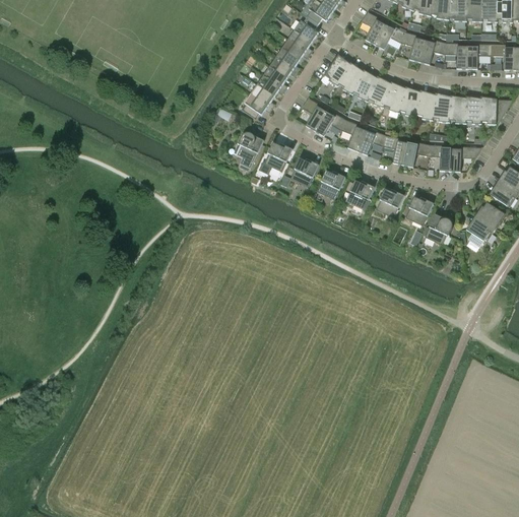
[(325,20),(332,11),(316,0),(314,0),(309,8),(311,10),(307,16),(317,23),(321,18),(325,20)]
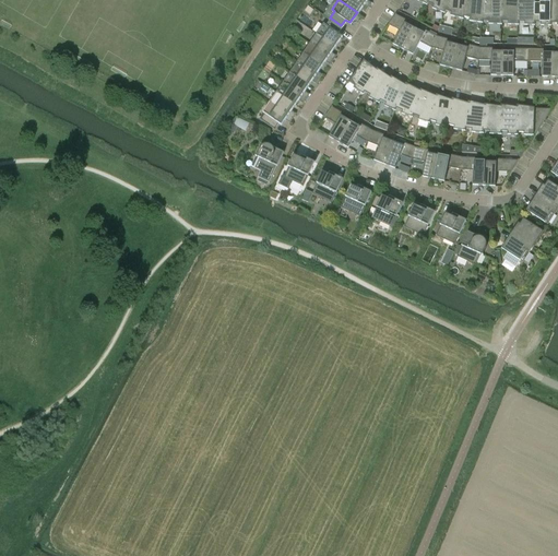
[(365,10),(368,6),(360,0),(340,0),(357,12),(360,6),(365,9),(364,10),(365,10)]
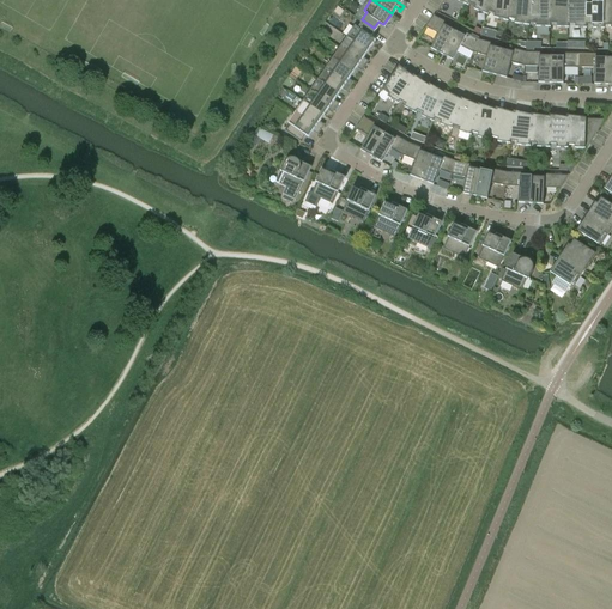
[(438,2),(442,10),(449,6),(446,0),(443,0),(438,2)]
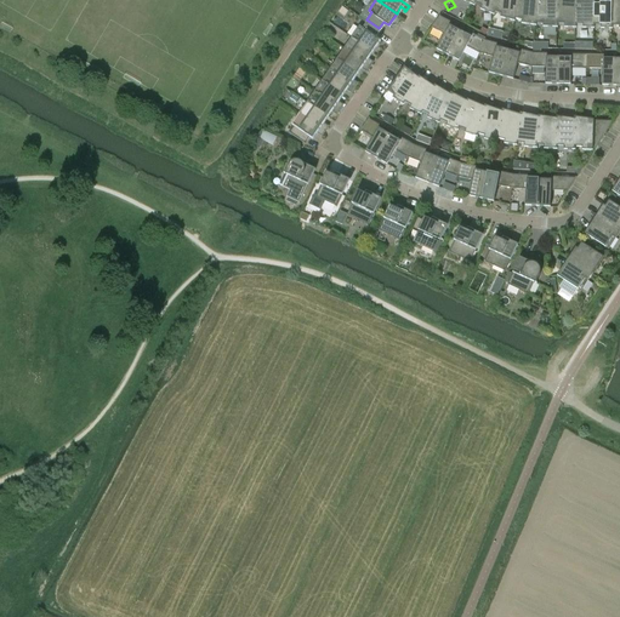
[(475,0),(475,1),(481,4),(479,6),(493,12),(494,10),(496,0),(475,0)]
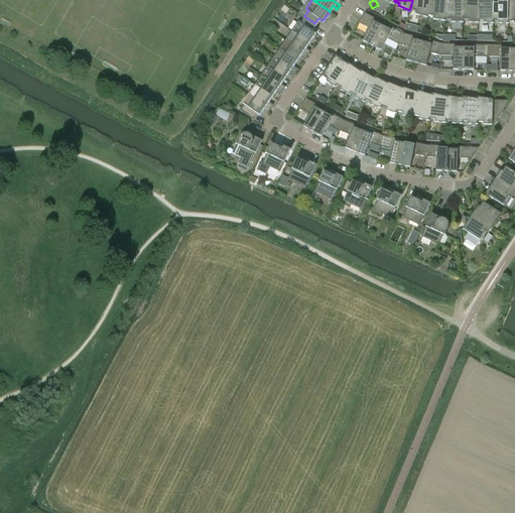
[(412,0),(410,8),(415,10),(415,12),(426,15),(427,13),(426,13),(429,0),(412,0)]
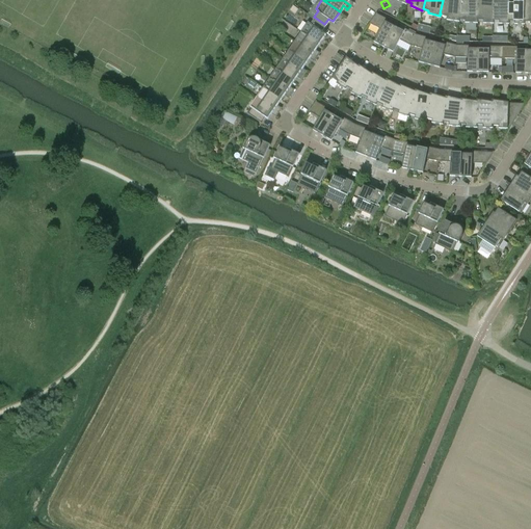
[(443,0),(440,14),(441,14),(446,16),(446,18),(458,20),(458,18),(460,0),(443,0)]
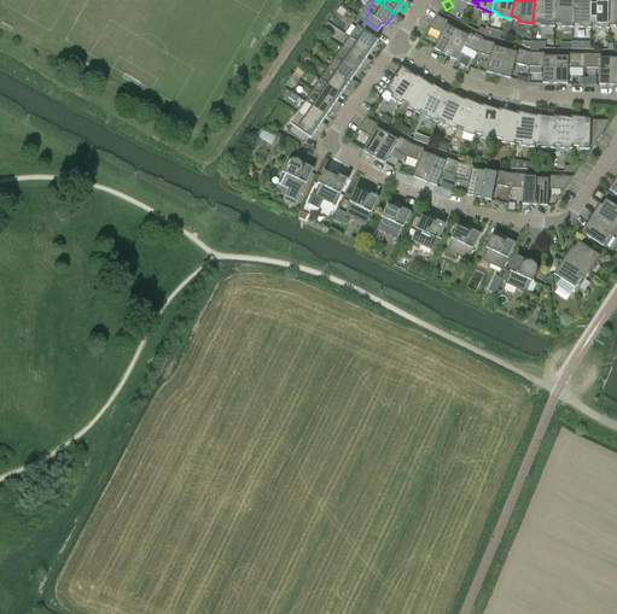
[(535,0),(533,21),(540,21),(540,24),(554,24),(554,22),(553,22),(553,0),(535,0)]
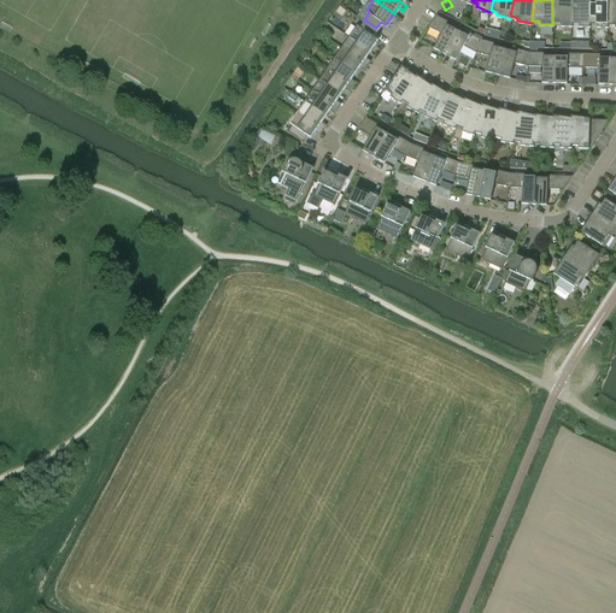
[(552,0),(552,22),(553,22),(559,22),(559,24),(572,24),(572,22),(570,22),(570,0),(552,0)]
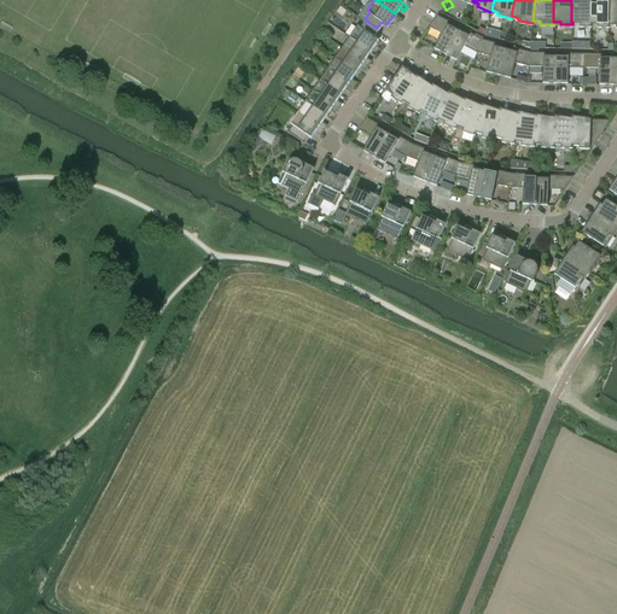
[(571,0),(571,22),(572,22),(580,22),(580,25),(591,25),(591,23),(589,23),(589,0),(571,0)]
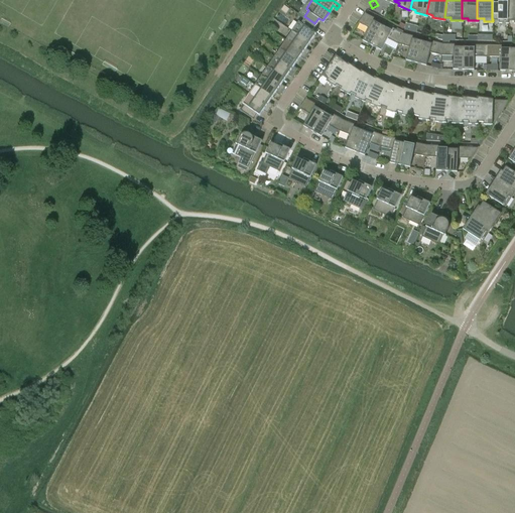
[(492,0),(492,19),(493,19),(498,19),(498,21),(507,21),(508,19),(507,19),(507,0),(492,0)]
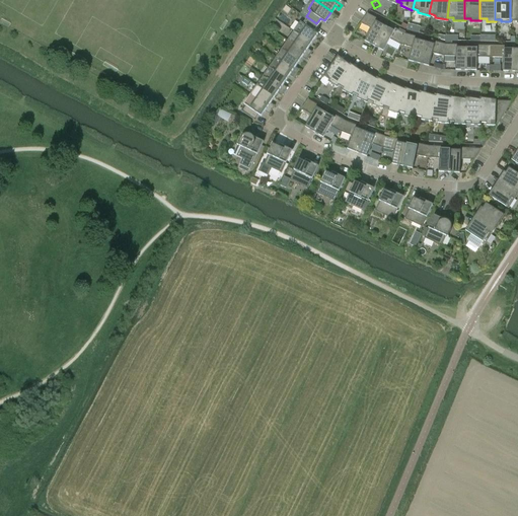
[(367,10),(359,21),(360,21),(370,26),(364,39),(373,44),(383,23),(380,21),(381,19),(367,11),(367,10)]
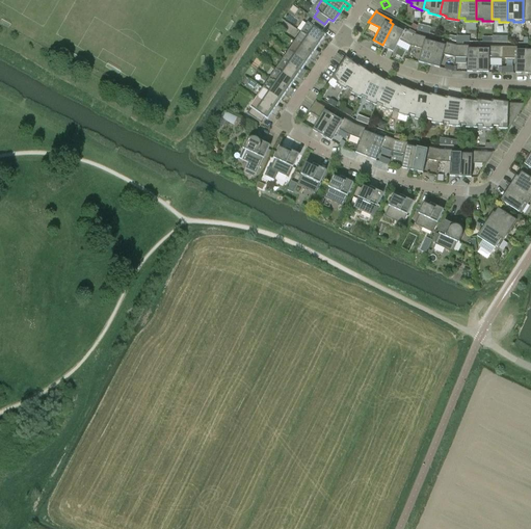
[(321,30),(324,24),(314,17),(310,22),(308,21),(300,30),(318,43),(324,33),(321,30)]
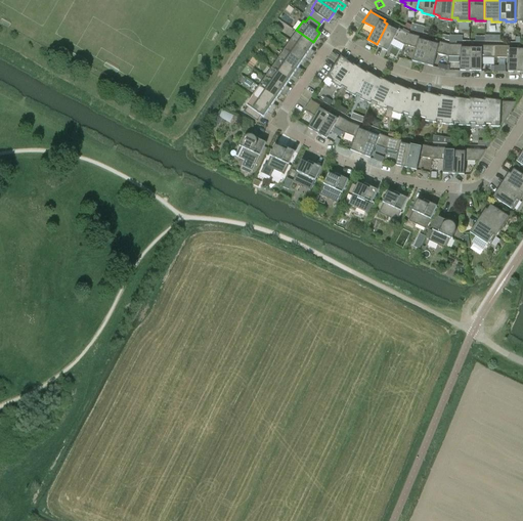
[(387,24),(377,44),(386,49),(392,37),(403,42),(407,31),(393,24),(391,26),(387,24)]
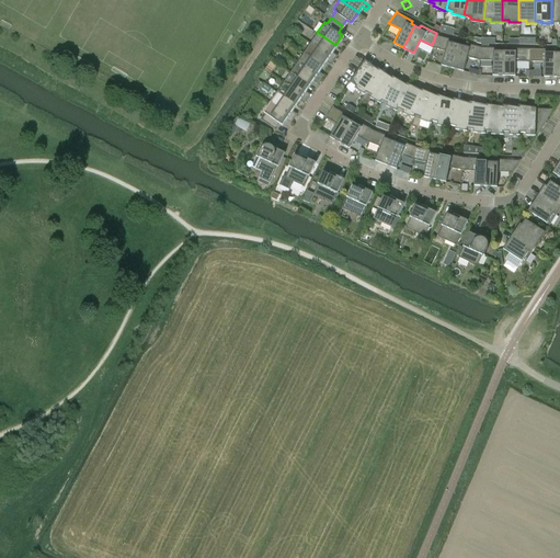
[(331,50),(335,45),(317,32),(310,42),(333,58),(336,53),(335,53),(335,54),(331,50)]
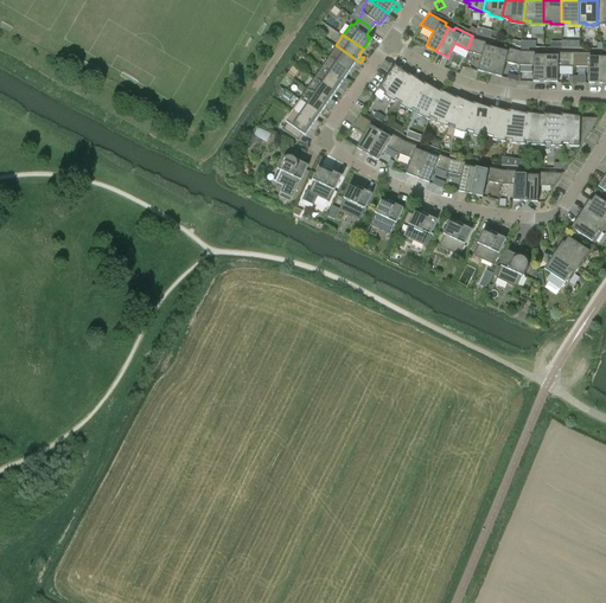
[(472,36),(467,49),(482,52),(477,69),(489,71),(496,46),(491,45),(491,42),(472,36)]
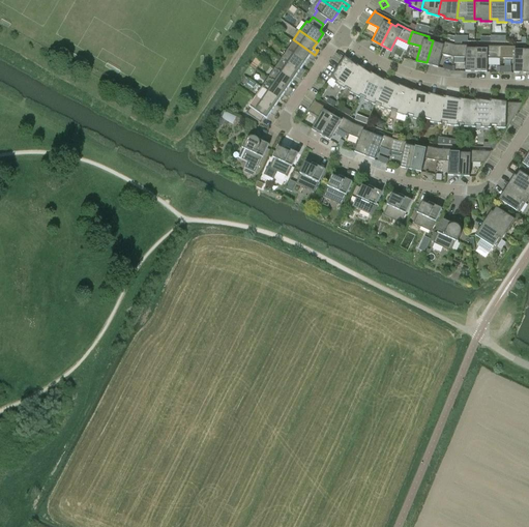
[(433,40),(427,62),(437,65),(440,52),(452,55),(454,42),(438,38),(437,41),(433,40)]
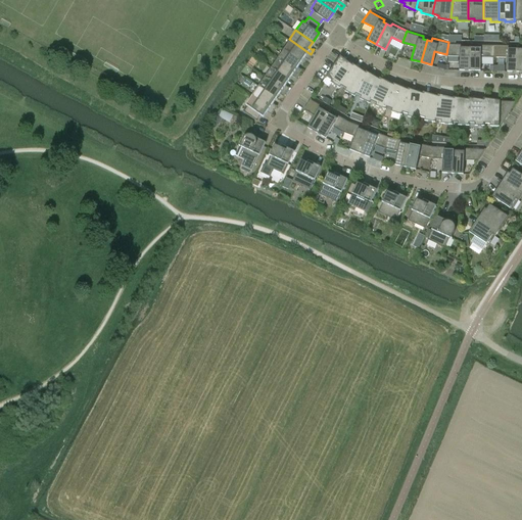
[(307,58),(311,54),(289,39),(283,48),(300,60),(304,54),(307,57),(307,58)]
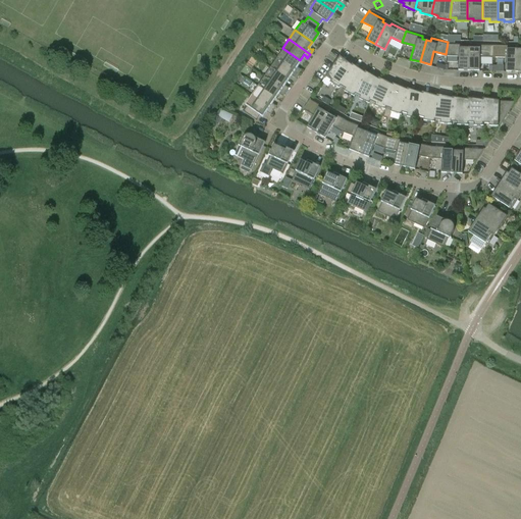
[(448,42),(446,54),(458,54),(458,68),(468,68),(468,46),(464,46),(464,42),(448,42)]
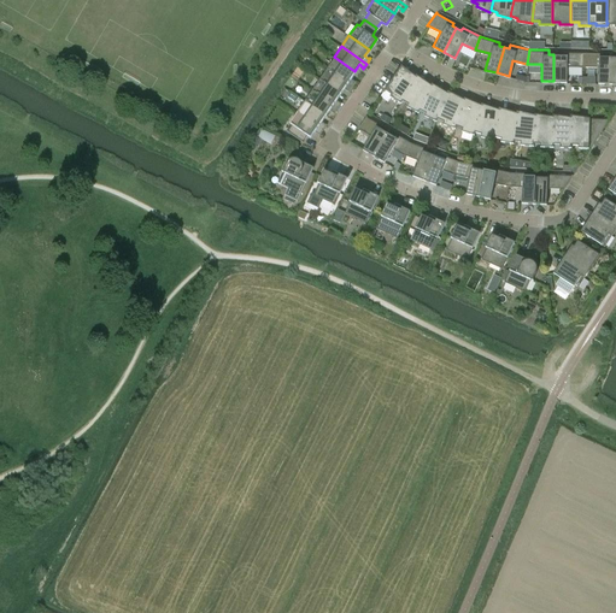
[(553,54),(553,81),(565,81),(565,65),(582,65),(582,51),(559,51),(559,54),(553,54)]
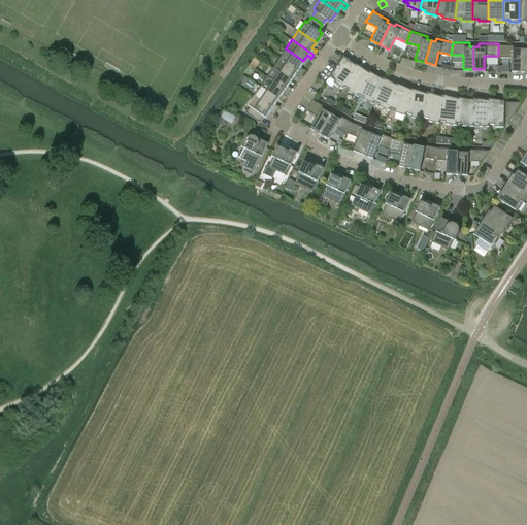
[(498,43),(498,56),(512,56),(512,70),(522,70),(522,47),(518,47),(518,44),(498,43)]
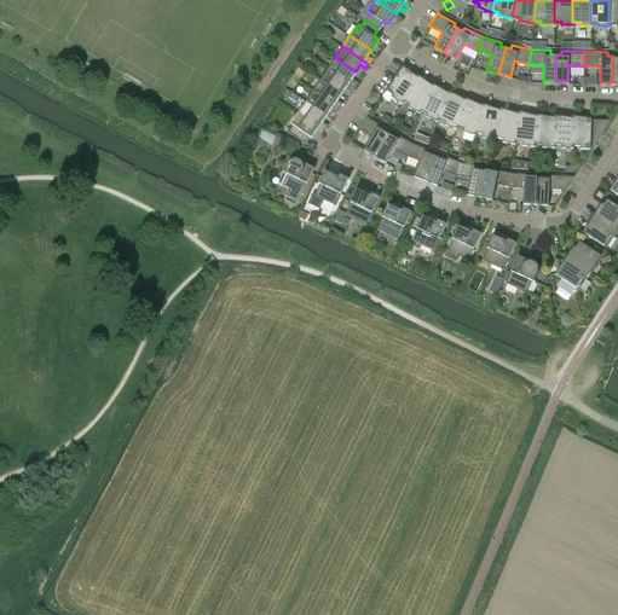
[(351,77),(356,71),(335,57),(328,68),(353,85),(357,80),(356,80),(356,81),(351,77)]
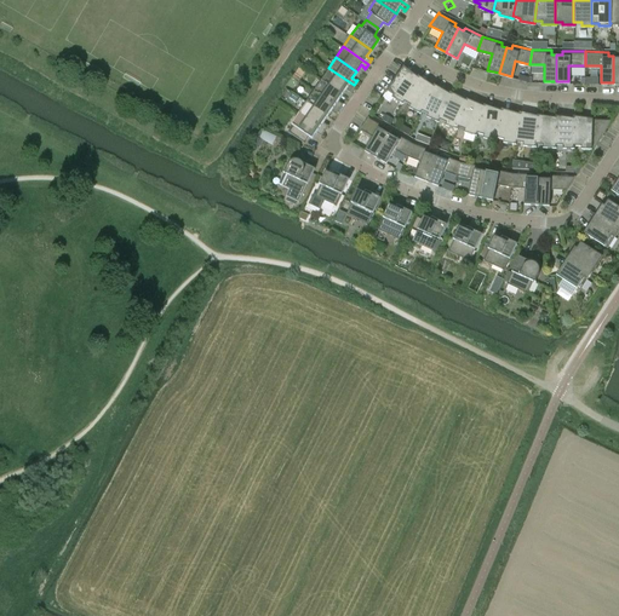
[(417,75),(407,70),(408,69),(402,64),(403,64),(402,63),(384,90),(385,91),(387,88),(393,93),(391,96),(402,102),(403,99),(417,75)]
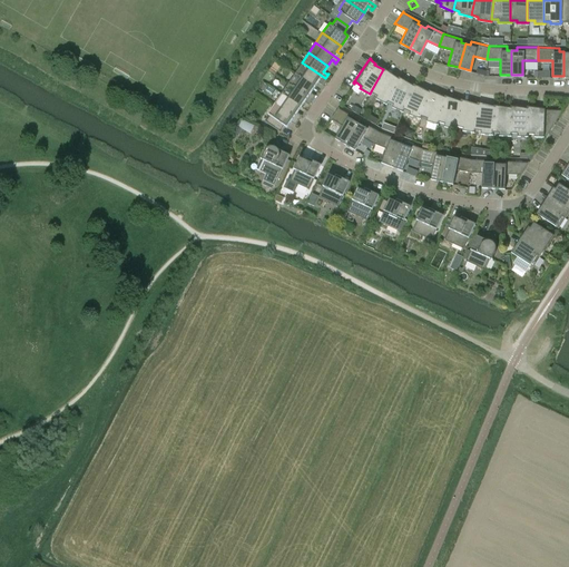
[(322,84),(325,78),(302,62),(295,72),(314,85),(317,79),(322,81),(321,82),(322,84)]
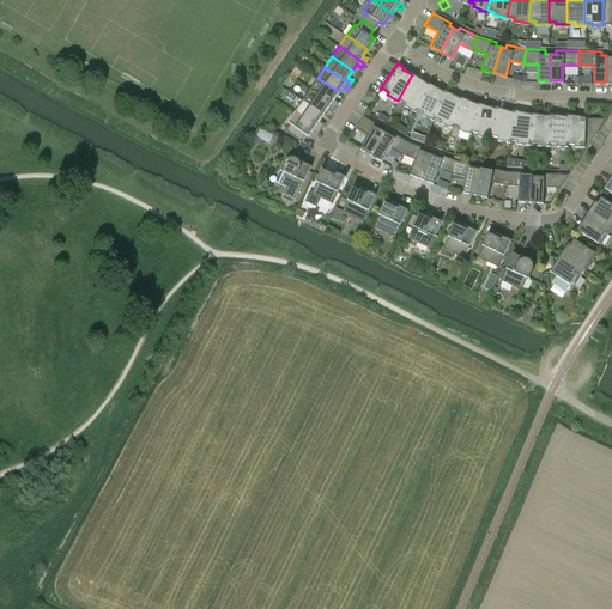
[(428,84),(428,83),(418,78),(419,78),(412,73),(412,74),(399,98),(405,102),(404,104),(414,110),(416,108),(428,84)]
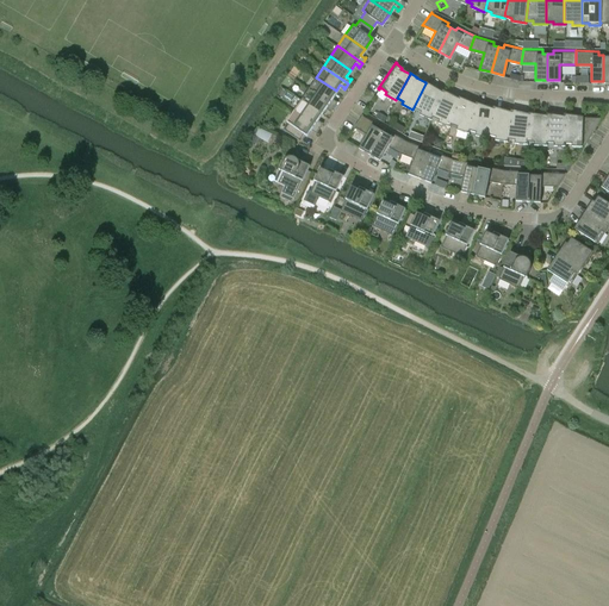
[(331,98),(336,91),(316,77),(309,88),(333,105),(336,100),(336,99),(335,100),(331,98)]
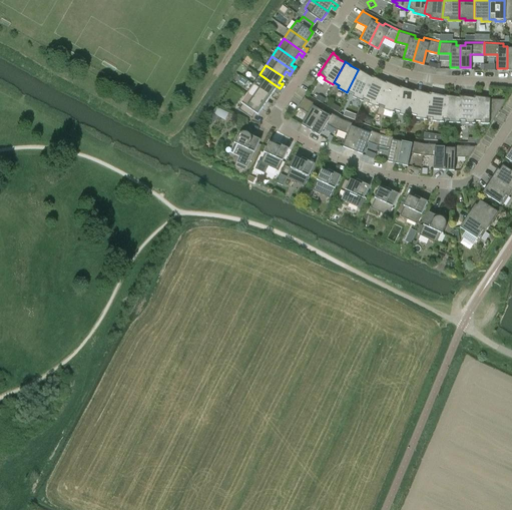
[(372,76),(371,76),(364,72),(358,68),(358,69),(358,70),(348,90),(354,93),(353,95),(362,99),(363,97),(372,76)]
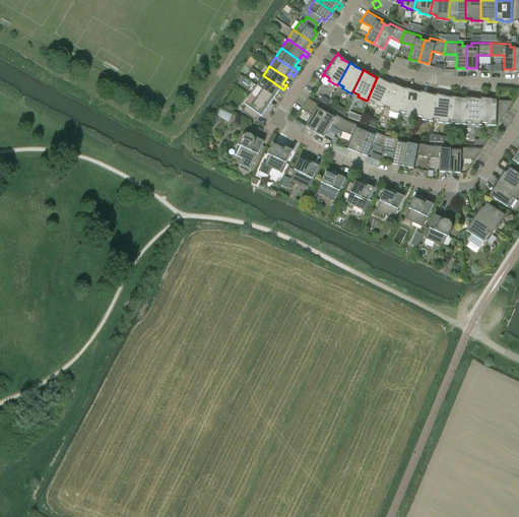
[(281,93),(283,89),(263,75),(257,83),(273,95),(277,90),(281,92),(280,93),(281,93)]
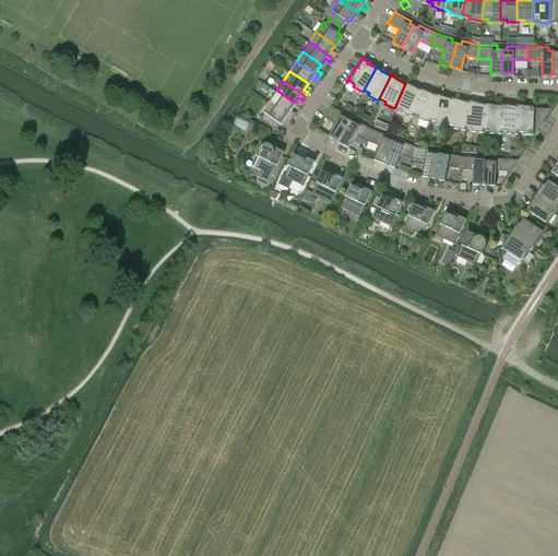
[(420,90),(419,90),(411,86),(412,85),(405,82),(404,83),(405,83),(395,106),(402,109),(401,111),(412,115),(413,113),(412,113),(420,90)]
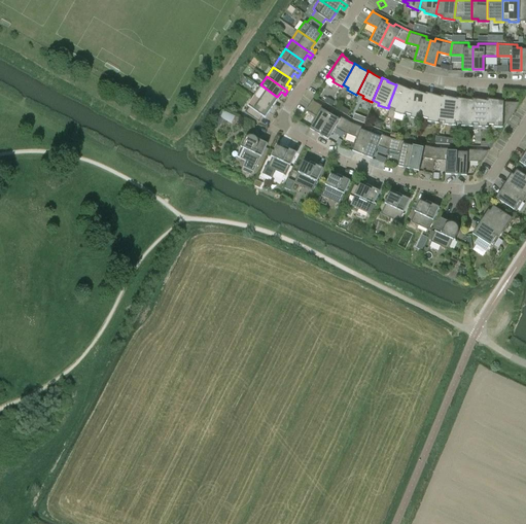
[(411,89),(410,89),(401,86),(402,85),(396,82),(395,84),(396,84),(388,106),(389,106),(394,108),(393,110),(405,113),(405,111),(411,89)]
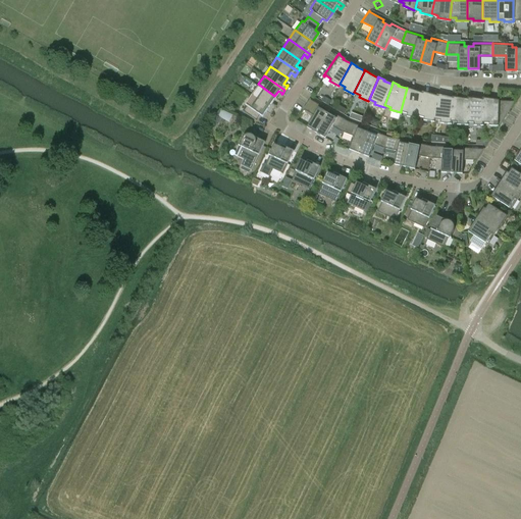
[(270,102),(274,96),(258,84),(251,93),(272,108),(275,104),(275,103),(274,104),(270,102)]
